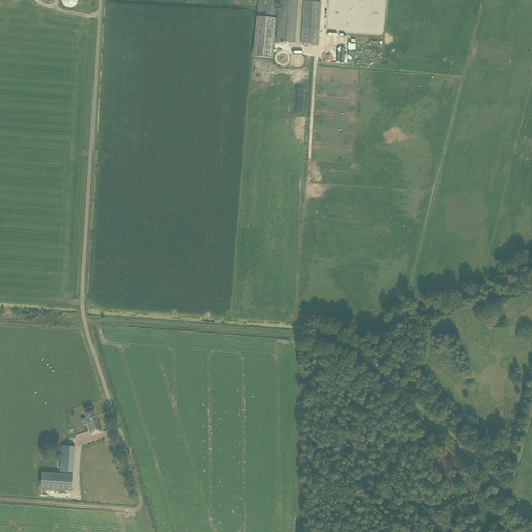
[(258,0),(257,15),(275,17),(276,1),(280,1),(276,42),(295,43),(298,0),(258,0)]
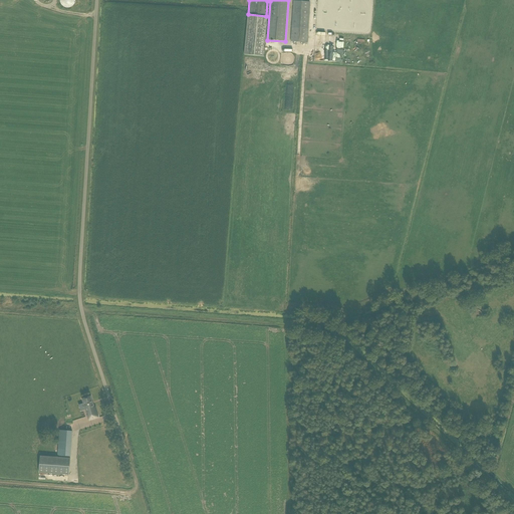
[(310,2),(293,1),(291,42),(307,43),(310,2)]
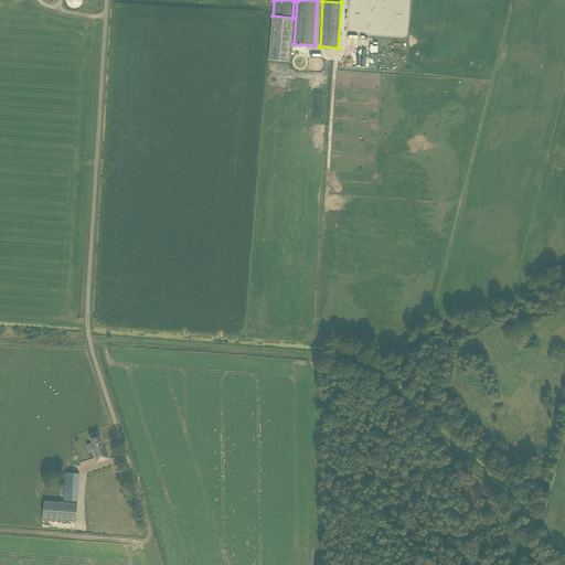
[(290,63),(295,19),(272,17),(268,60),(290,63)]
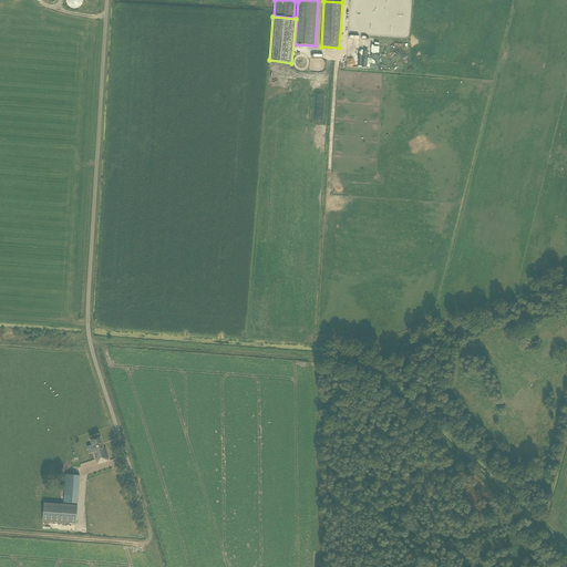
[(100,436),(91,440),(92,445),(94,452),(98,463),(109,460),(105,449),(104,449),(100,436)]
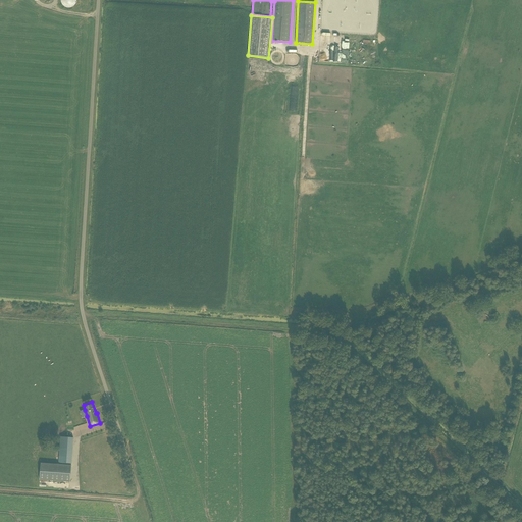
[(72,460),(73,438),(60,437),(58,459),(59,459),(58,463),(71,464),(72,460)]
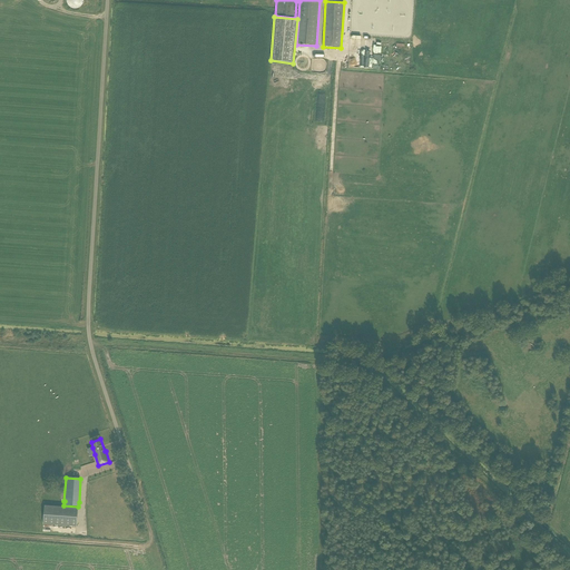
[(45,505),(43,523),(77,527),(78,508),(45,505)]
